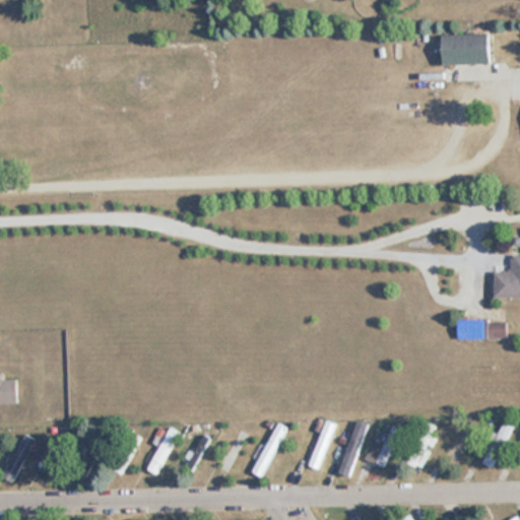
[(494,63),(494,34),(445,34),(445,63),(494,63)]
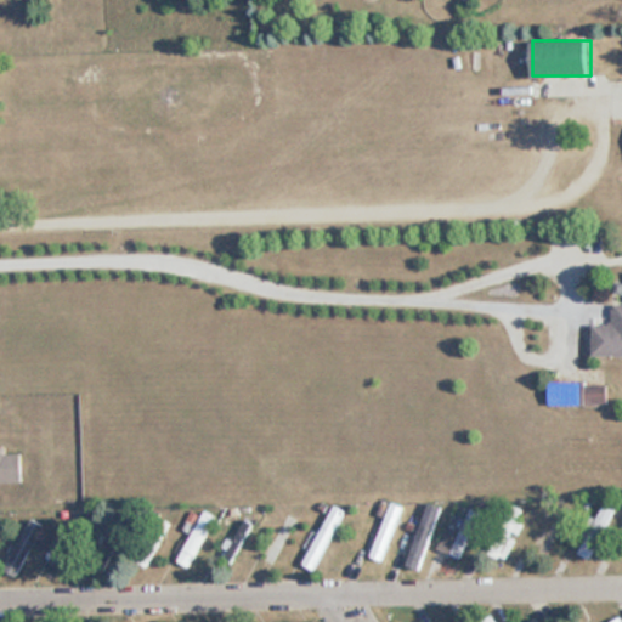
[(593,357),(621,356),(621,304),(614,305),(612,324),(593,324),(593,357)]
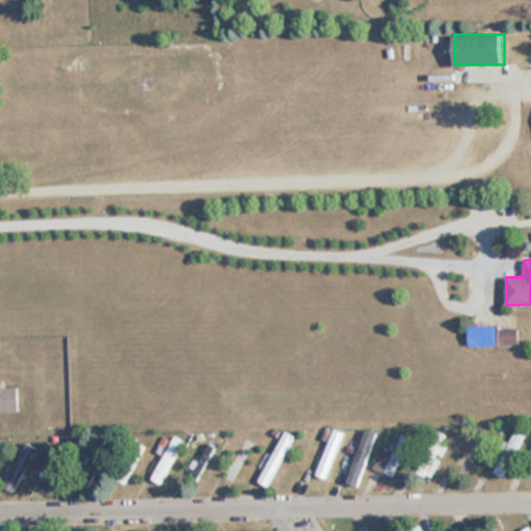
[(518,328),(469,327),(469,344),(518,344),(518,328)]
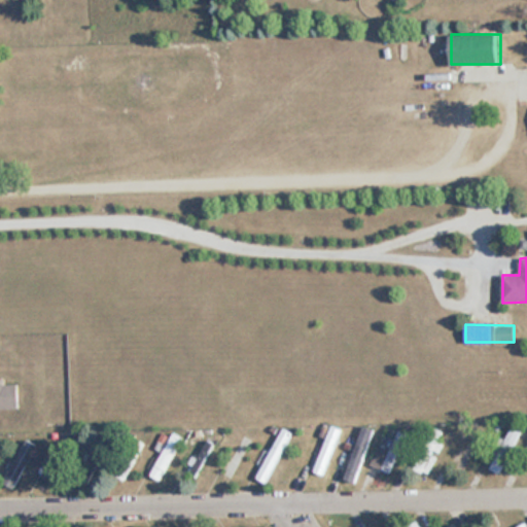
[(0,409),(18,409),(18,387),(0,386),(0,409)]
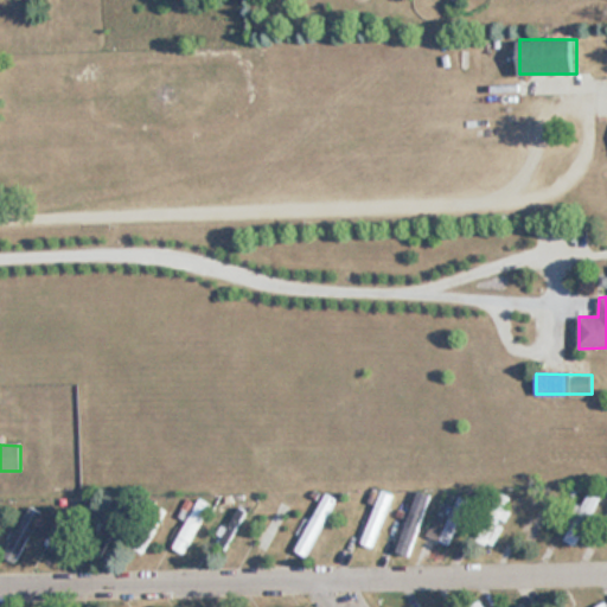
[(362,543),(372,547),(393,494),(381,490),(362,543)]
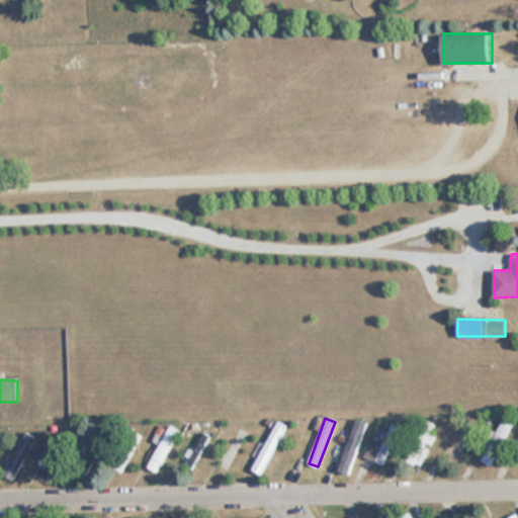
[(366,421),(354,418),(338,470),(350,475),(366,421)]
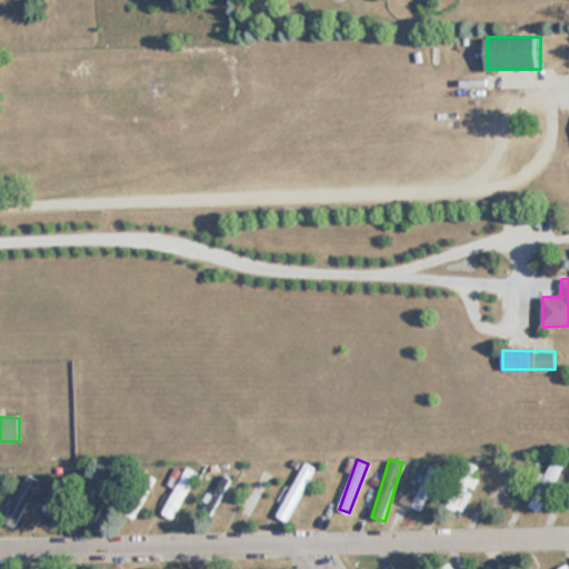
[(563,466),(553,460),(527,505),(537,511),(563,466)]
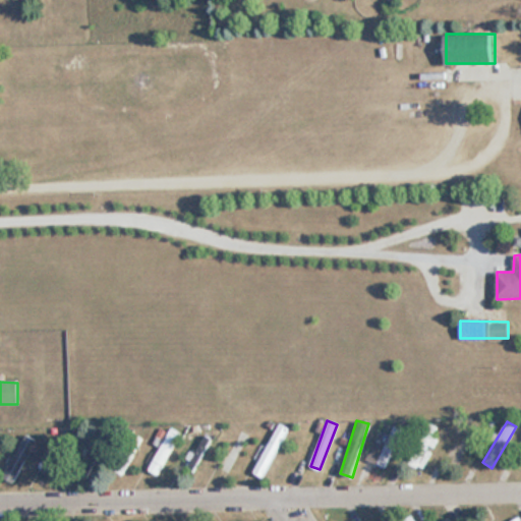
[(250,428),(240,423),(218,474),(228,479),(250,428)]
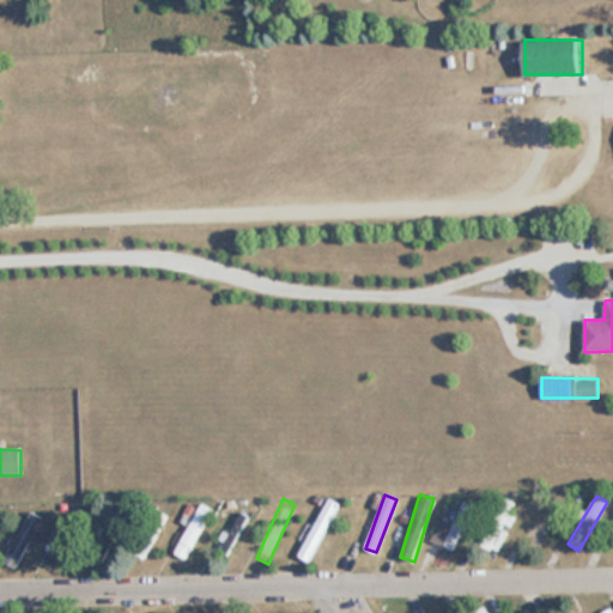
[(483,545),(499,552),(514,515),(509,513),(513,503),(502,498),(483,545)]
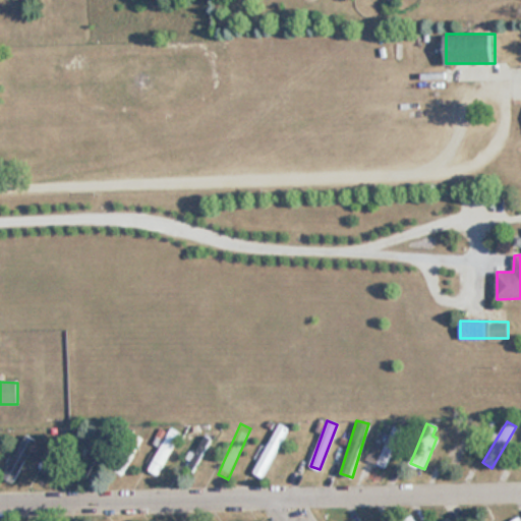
[(372,444),(365,459),(384,467),(402,430),(393,426),(383,448),(372,444)]
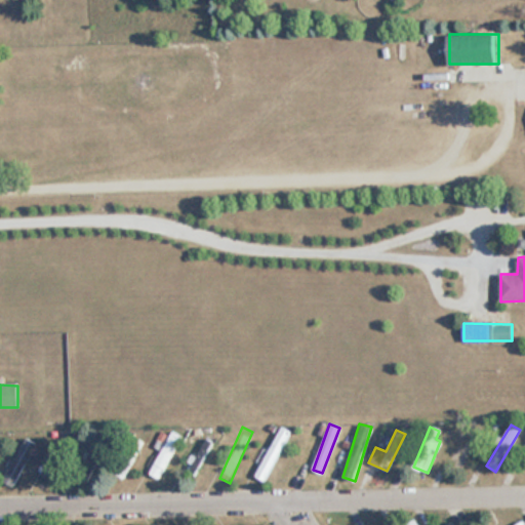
[(182,436),(172,431),(149,473),(158,478),(182,436)]
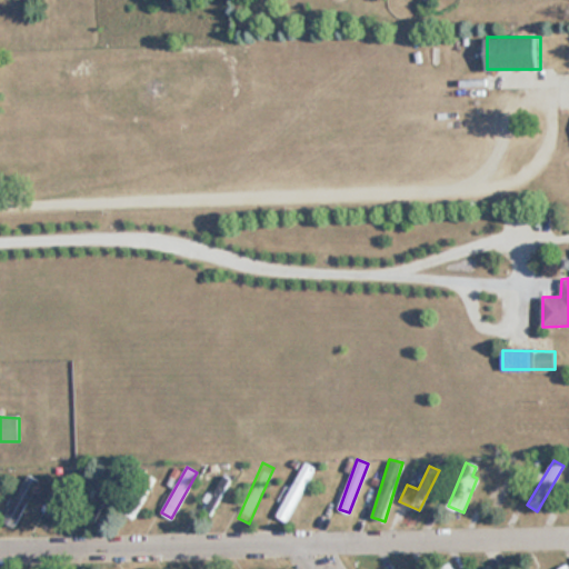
[(489,503),(502,507),(513,470),(500,467),(489,503)]
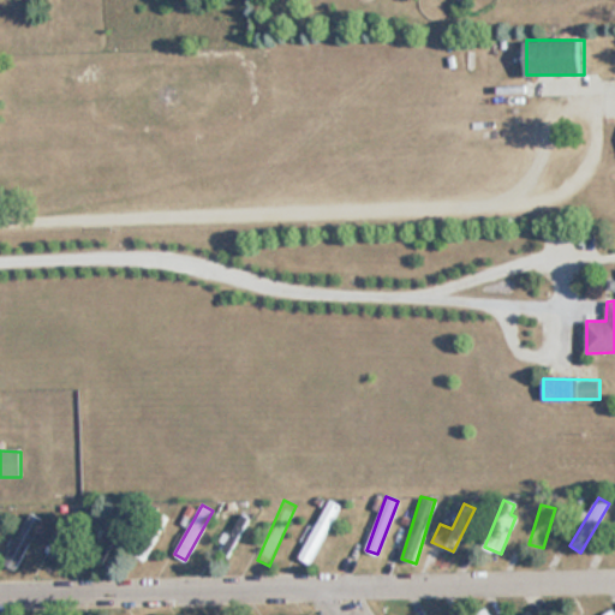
[(5,565),(22,571),(43,519),(27,513),(5,565)]
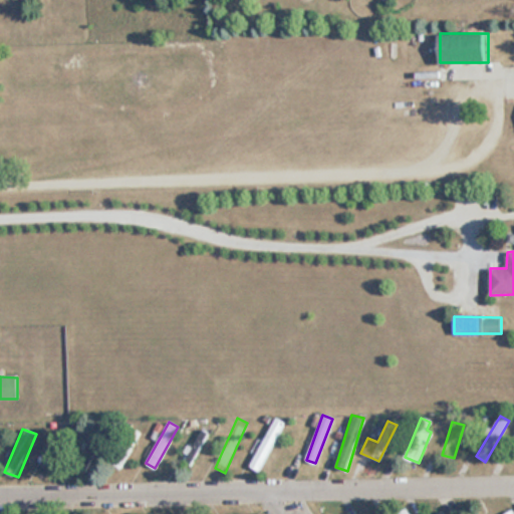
[(122,466),(125,454),(104,448),(107,438),(93,435),(87,457),(122,466)]
